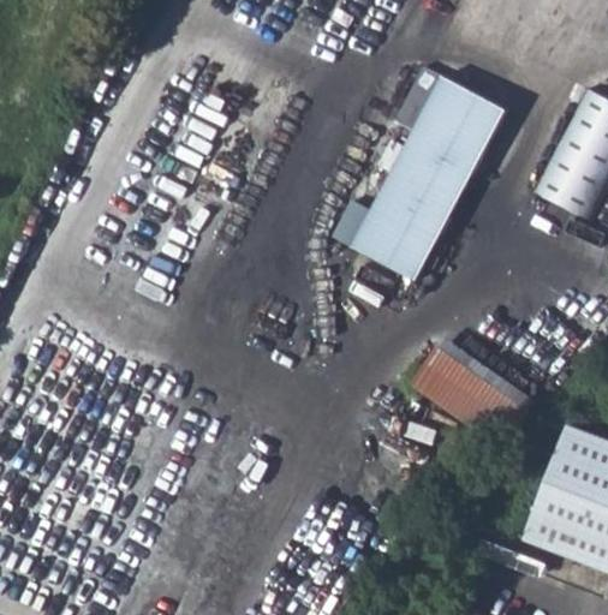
[(507,111),(441,75),(434,85),(407,136),(368,209),(350,197),(328,238),(413,280),(507,111)]
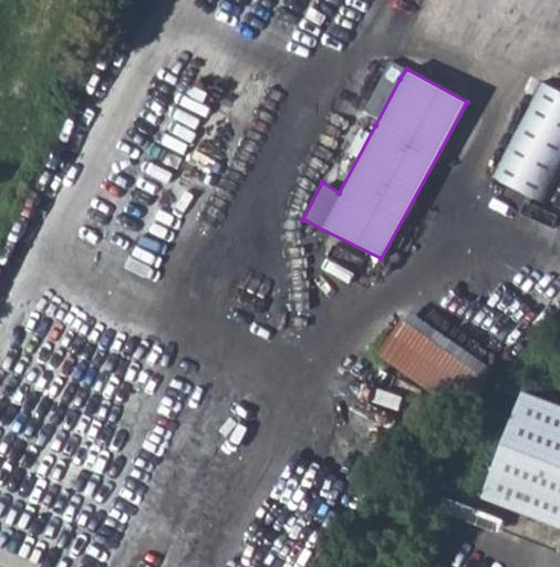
[(363,119),(375,125),(400,79),(386,73),(363,119)]
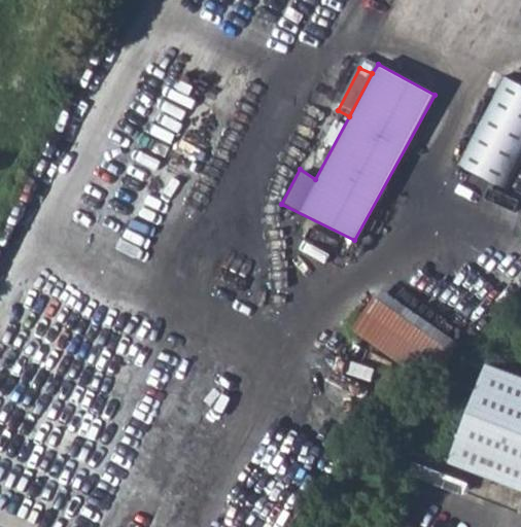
[(456,168),(505,190),(520,156),(520,84),(501,74),(456,168)]
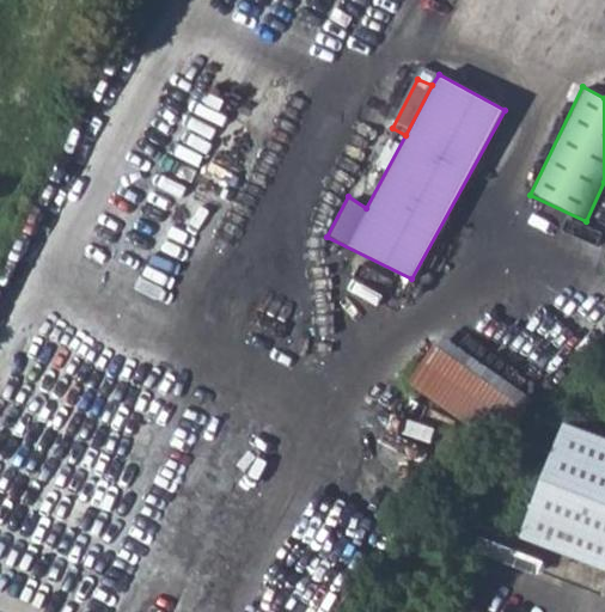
[(409,383),(497,442),(526,396),(435,340),(409,383)]
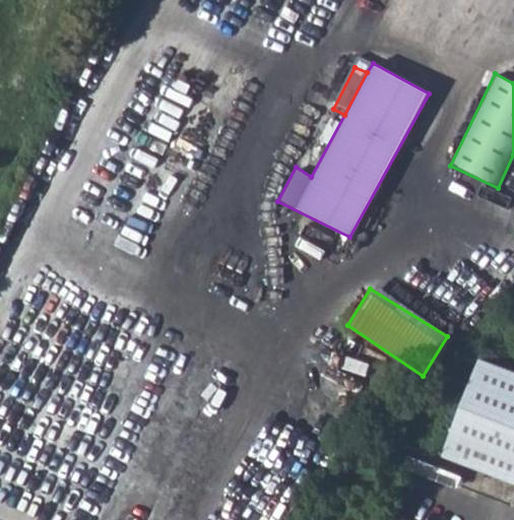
[(445,470),(513,496),(513,389),(483,377),(445,470)]
